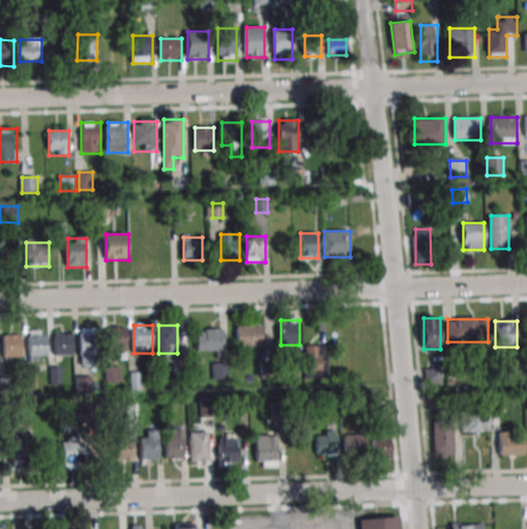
[(238,326),(238,347),(264,347),(264,326),(238,326)]
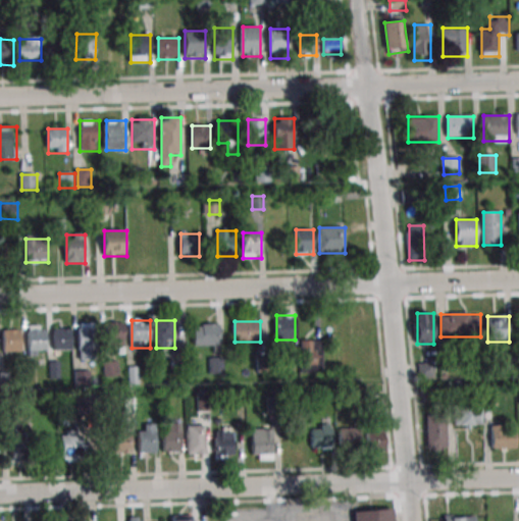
[(125,323),(108,323),(108,349),(125,349),(125,323)]
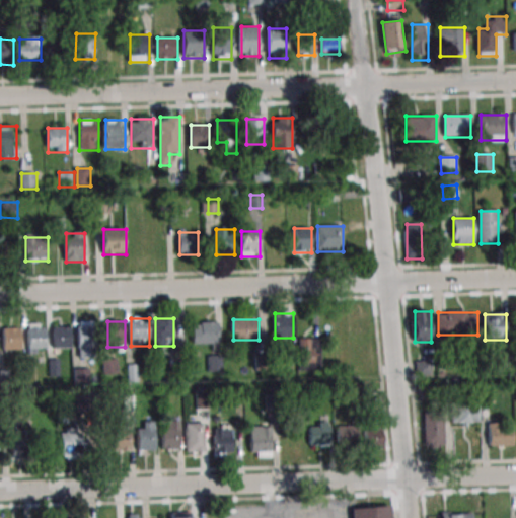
[(96,359),(96,322),(78,322),(79,359),(96,359)]
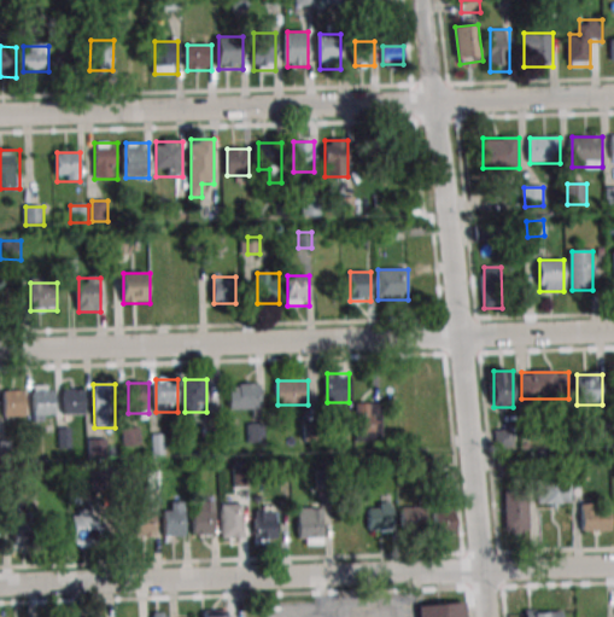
[(231,409),(261,409),(261,384),(231,384),(231,409)]
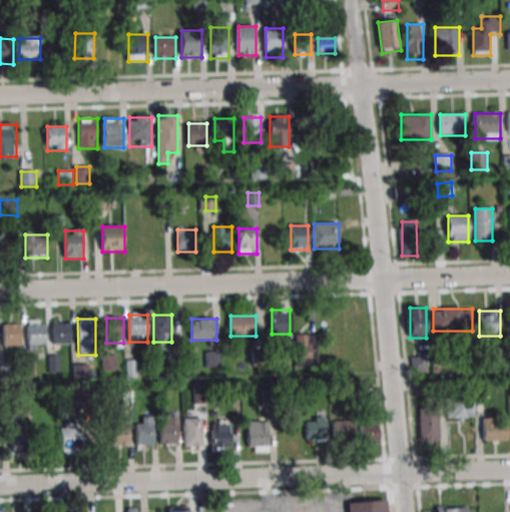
[(46,321),(29,321),(29,351),(46,351),(46,321)]
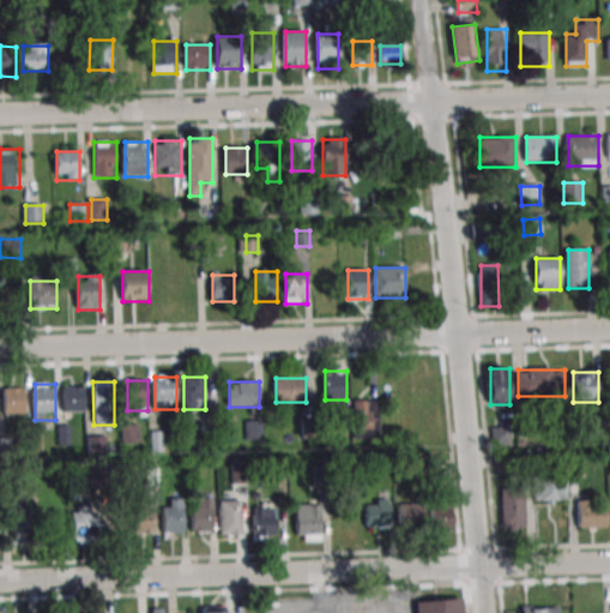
[(65,414),(86,414),(86,386),(65,386),(65,414)]
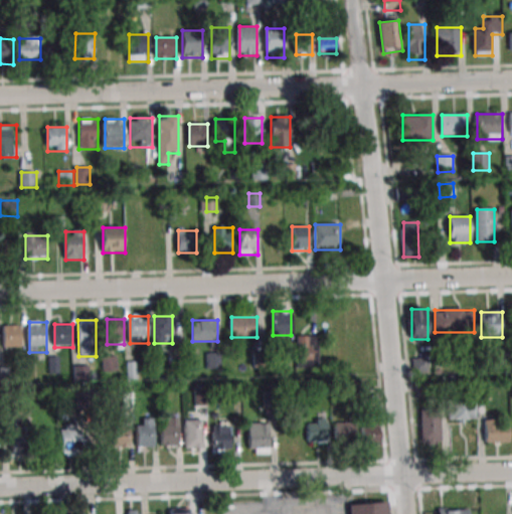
[(22,326),(4,326),(4,348),(22,348),(22,326)]
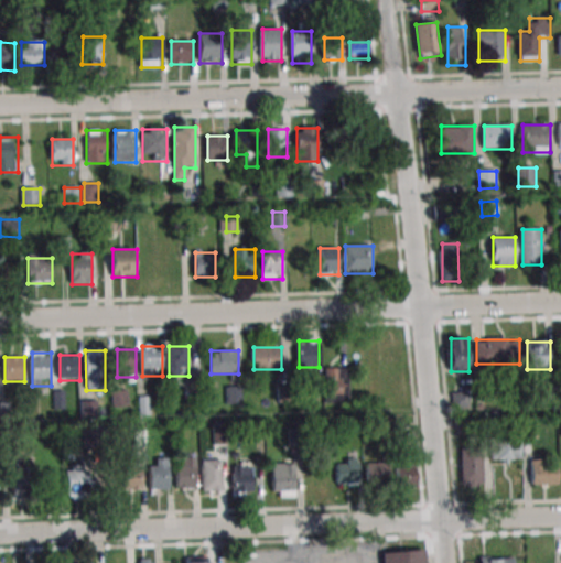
[(326,404),(351,404),(351,368),(326,368),(326,404)]
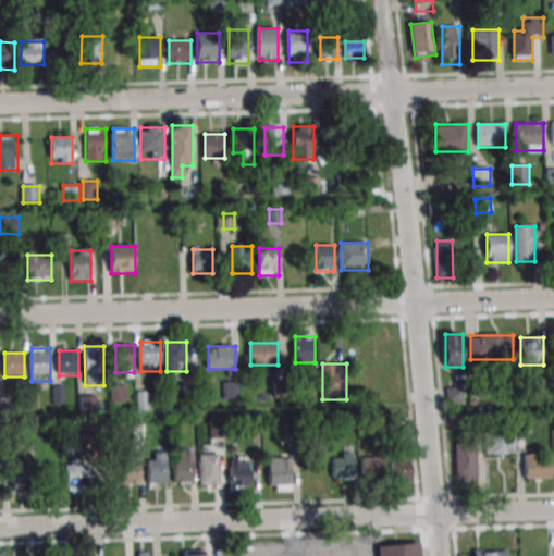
[(226,399),(239,399),(239,383),(226,383),(226,399)]
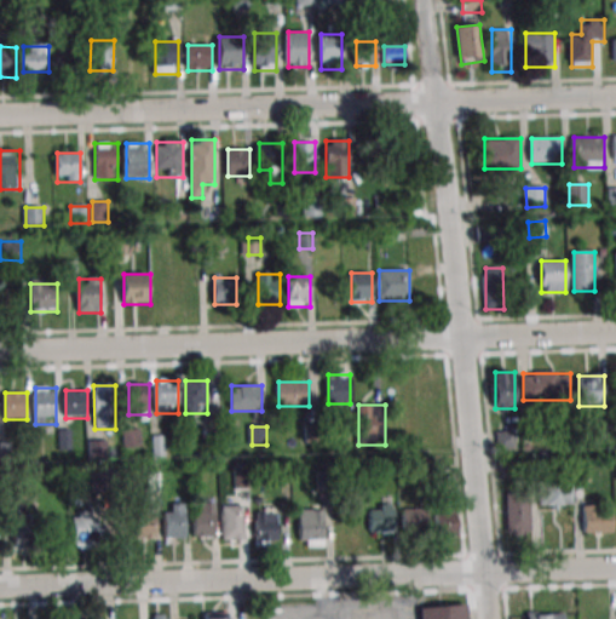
[(124,433),(127,448),(143,446),(140,429),(124,433)]
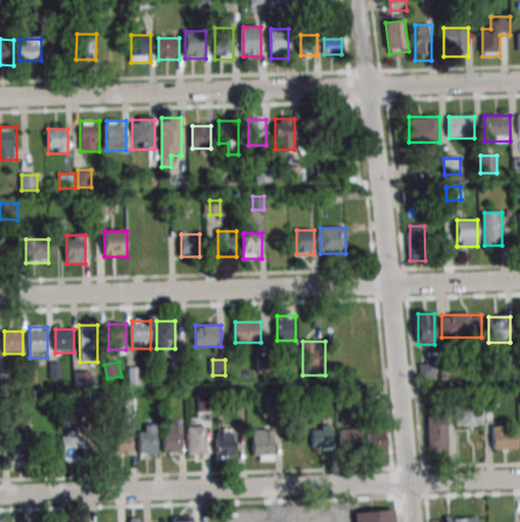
[(91,372),(77,372),(77,386),(91,386),(91,372)]
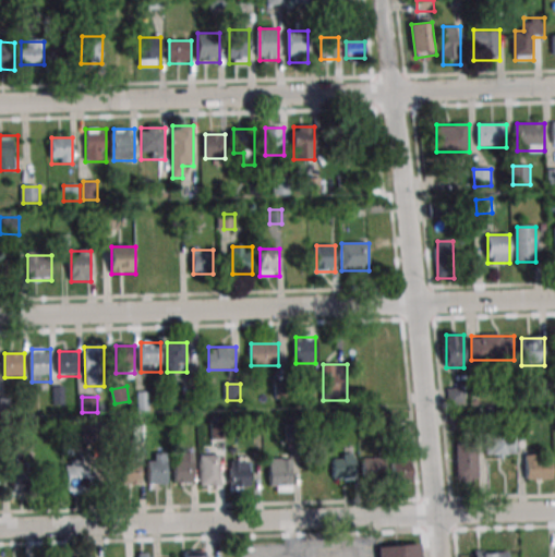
[(214,438),(224,438),(224,427),(214,427),(214,438)]
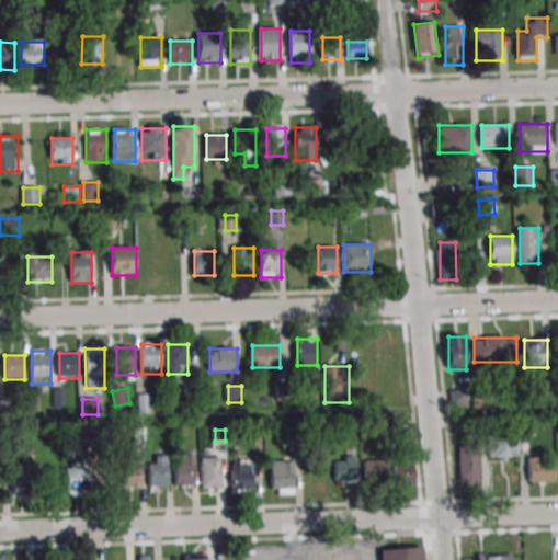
[(520,461),(520,437),(490,437),(490,461),(520,461)]
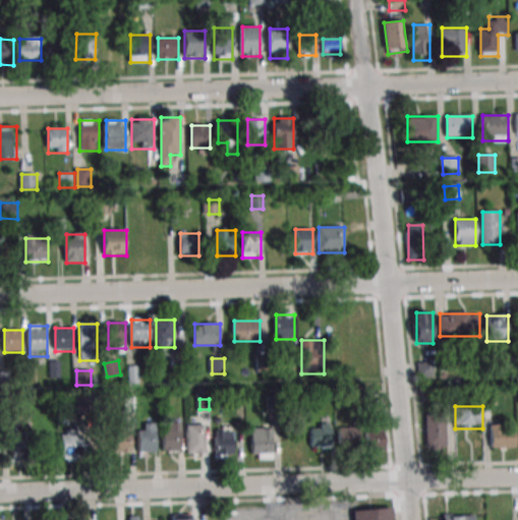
[(427,450),(447,450),(447,415),(427,415),(427,450)]
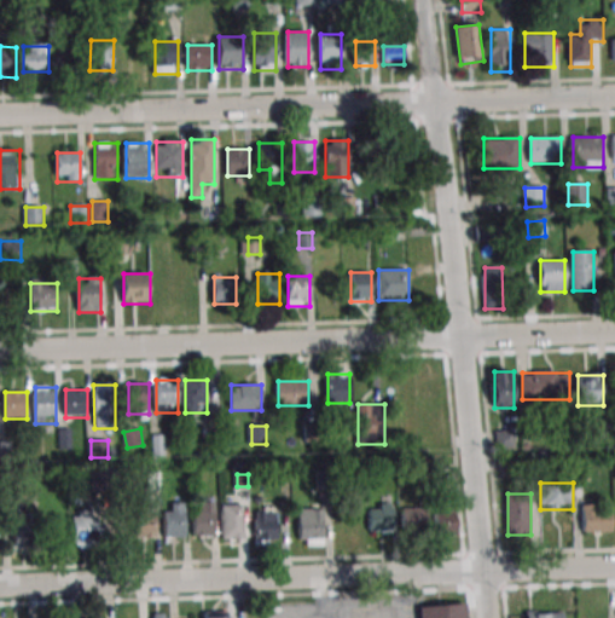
[(166,538),(186,538),(186,504),(166,504),(166,538)]
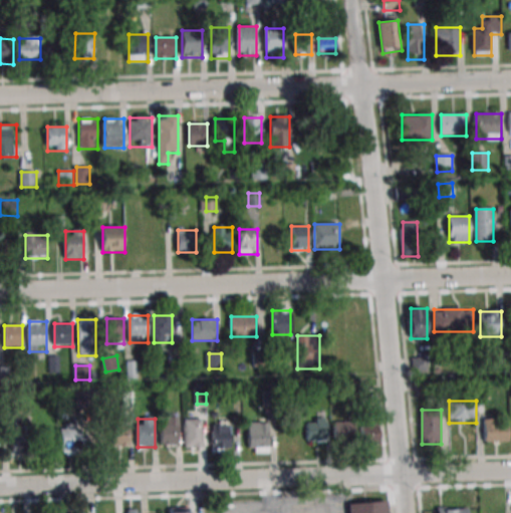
[(180,446),(180,419),(163,419),(163,446),(180,446)]
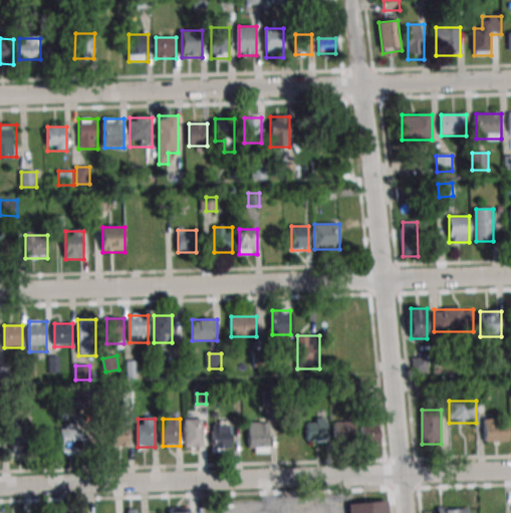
[(204,449),(204,420),(186,420),(186,449),(204,449)]
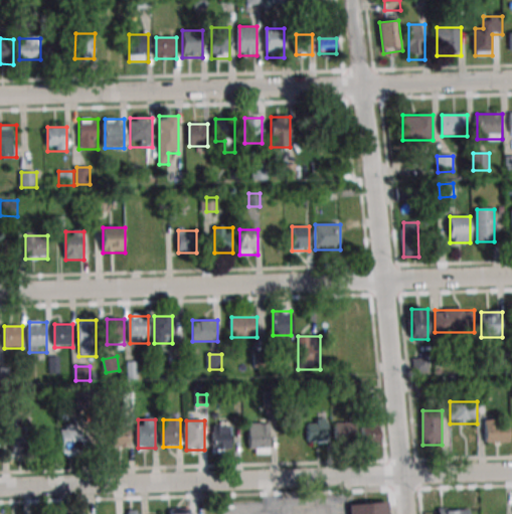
[(329,420),(309,420),(309,443),(329,443),(329,420)]
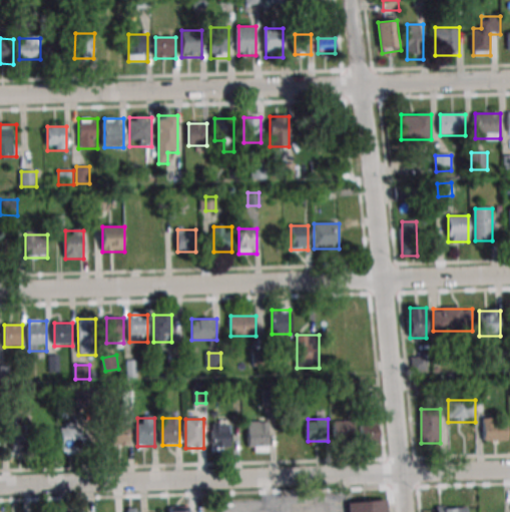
[(366,419),(366,440),(380,440),(380,419),(366,419)]
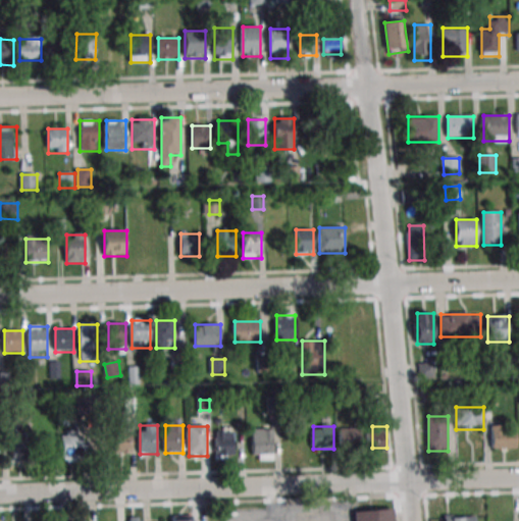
[(492,450),(518,450),(518,426),(492,426),(492,450)]
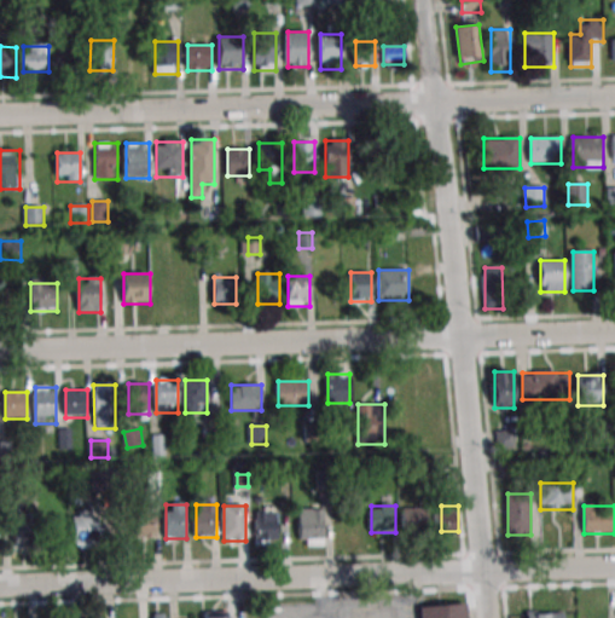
[(301,547),(325,547),(325,509),(301,509),(301,547)]
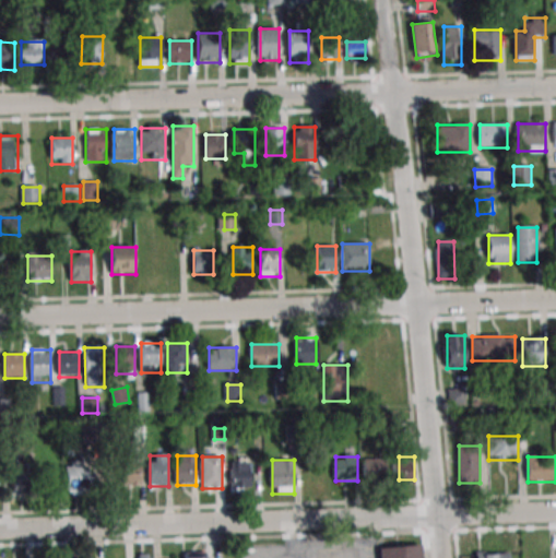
[(391,460),(365,460),(365,478),(391,478),(391,460)]
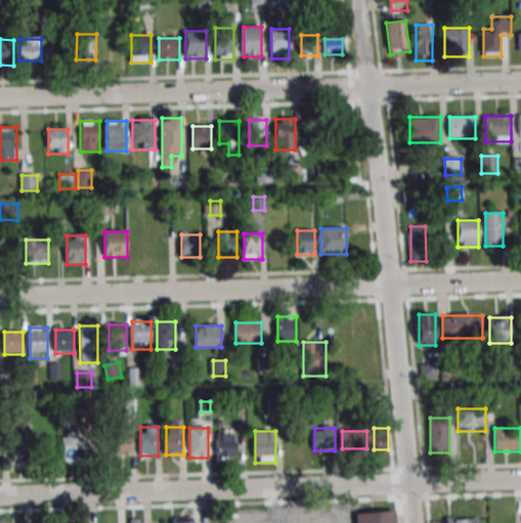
[(61,460),(84,460),(84,434),(61,434),(61,460)]
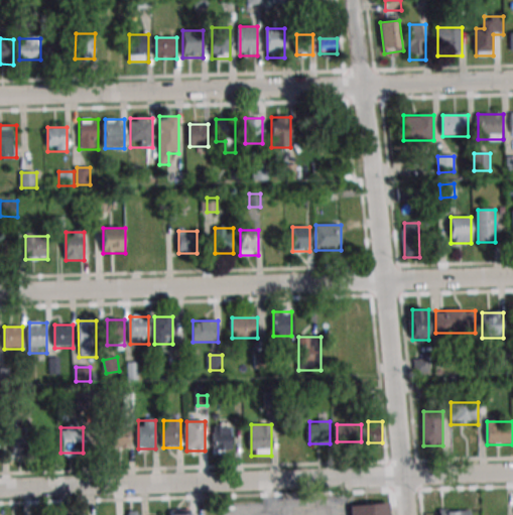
[(114,427),(114,448),(131,448),(131,427),(114,427)]
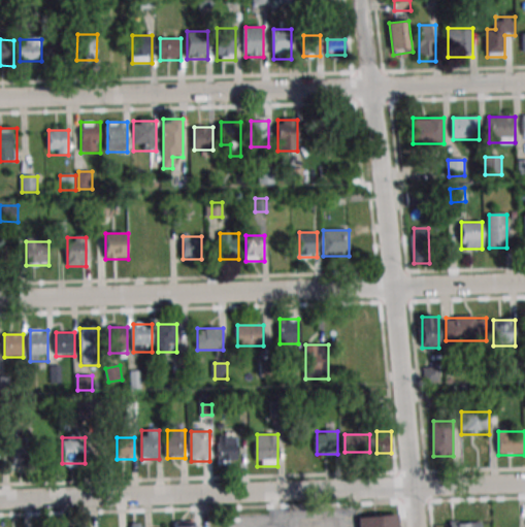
[(220,464),(237,464),(237,439),(220,439),(220,464)]
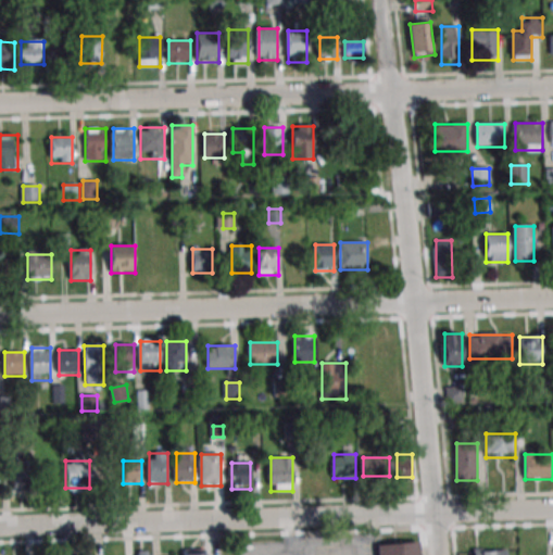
[(14,482),(23,480),(21,465),(12,466),(14,482)]
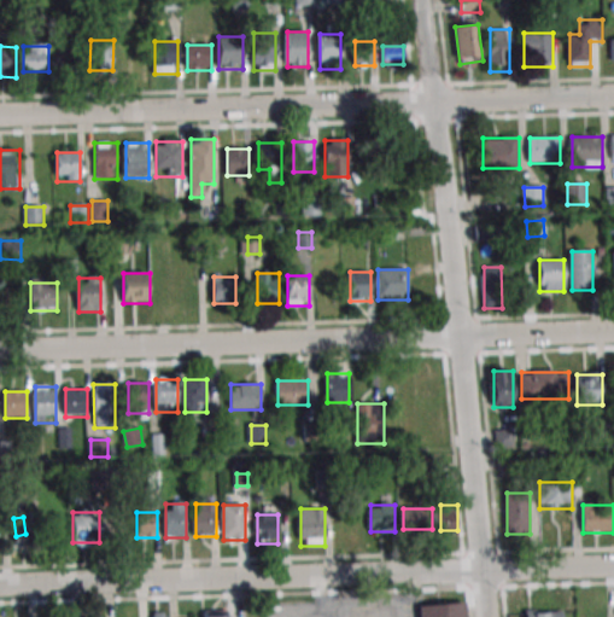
[(421,605),(421,616),(468,616),(467,603),(421,605)]
